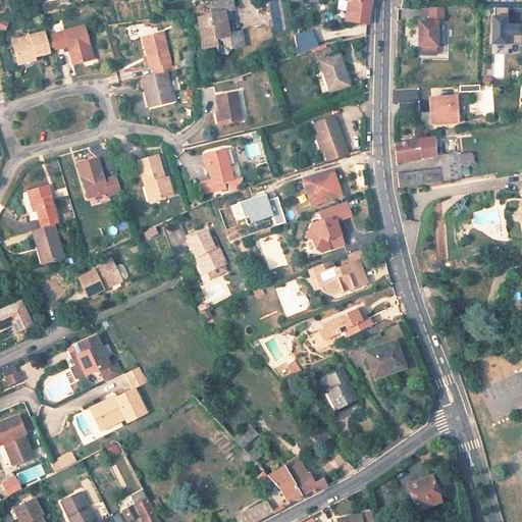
[(211,13),(207,14),(209,24),(200,27),(204,49),(218,46),(217,39),(225,37),(227,50),(230,49),(231,51),(246,49),(242,31),(229,33),(227,21),(225,11),(231,10),(235,10),(231,0),(220,0),(209,2),(211,13)]
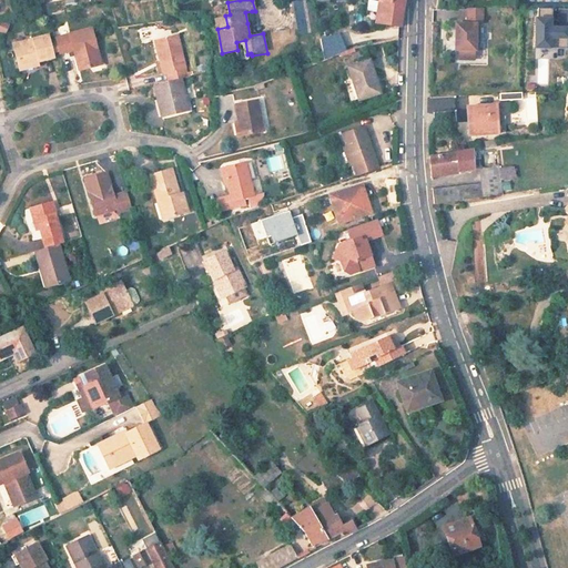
[(378,0),(377,13),(386,14),(388,18),(387,24),(399,27),(404,0),(378,0)]
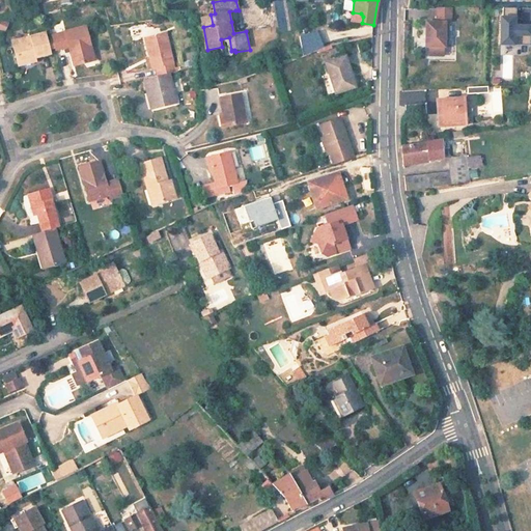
[(274,4),(277,34),(295,33),(292,3),(274,4)]
